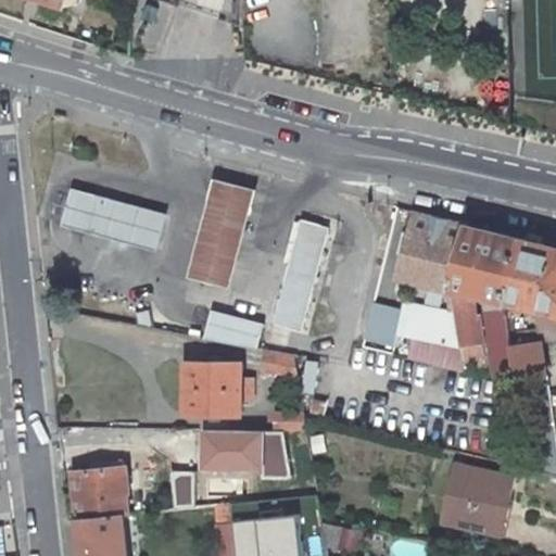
[(256,186),(213,175),(202,220),(188,276),(232,286),(244,234),(256,186)]
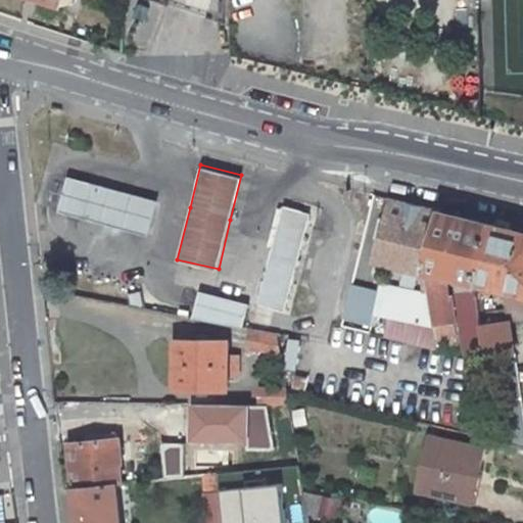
[(61,214),(148,229),(148,228),(153,198),(66,183),(61,214)]
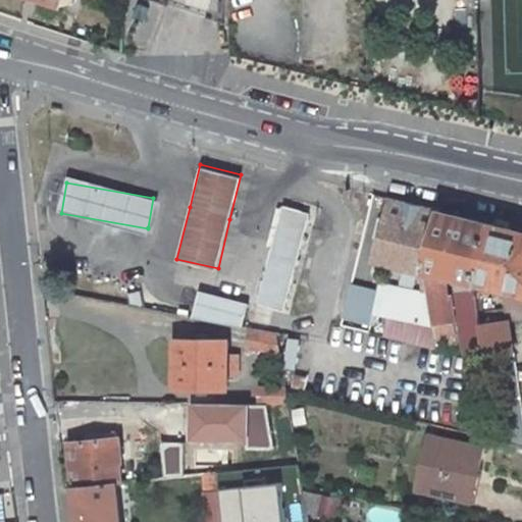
[(281,208),(259,303),(284,309),(307,214),(314,188),(291,183),(284,209),(281,208)]
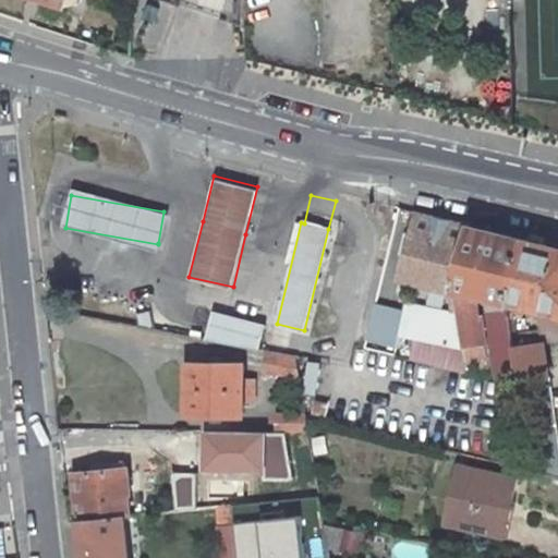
[(413,211),(401,265),(455,278),(468,225),(413,211)]
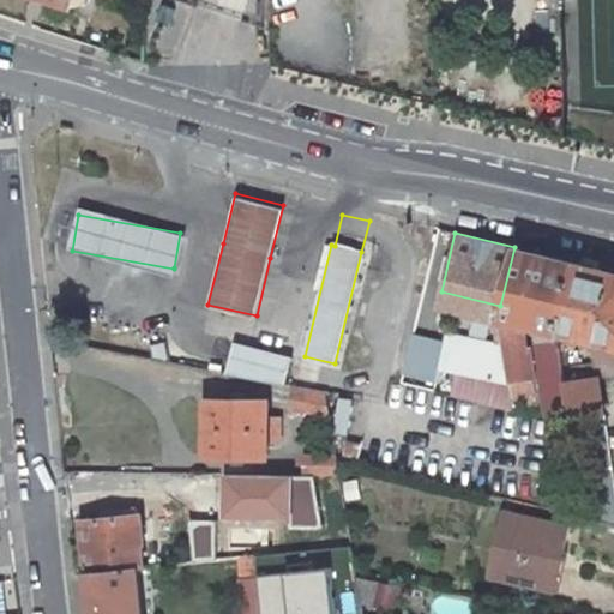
[(575,263),(515,247),(500,306),(498,317),(504,363),(509,395),(515,393),(529,392),(531,392),(529,374),(533,372),(530,345),(525,345),(521,321),(558,330),(575,263)]
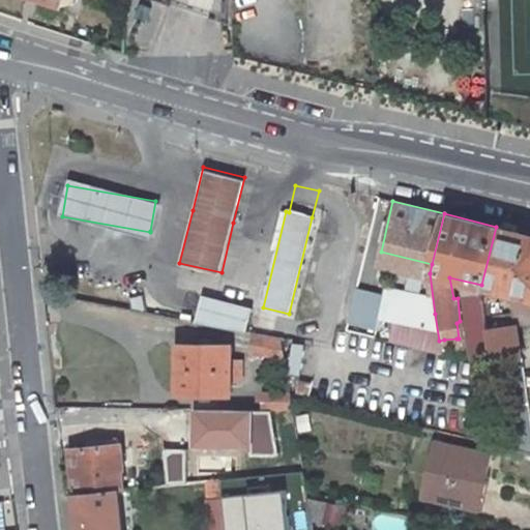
[(481,285),(522,294),(516,323),(529,326),(529,235),(496,227),(481,285)]
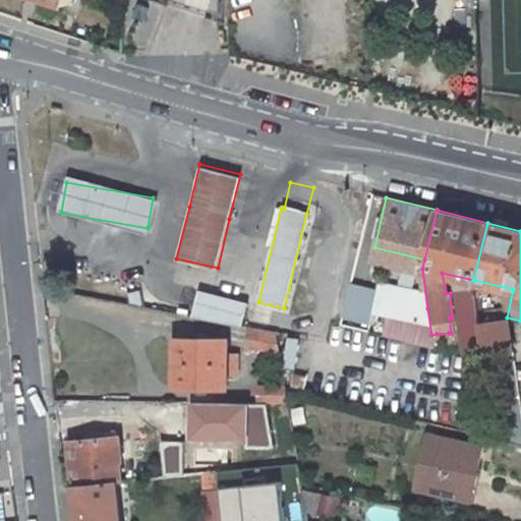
[(145,307),(139,287),(124,290),(127,304),(145,307)]
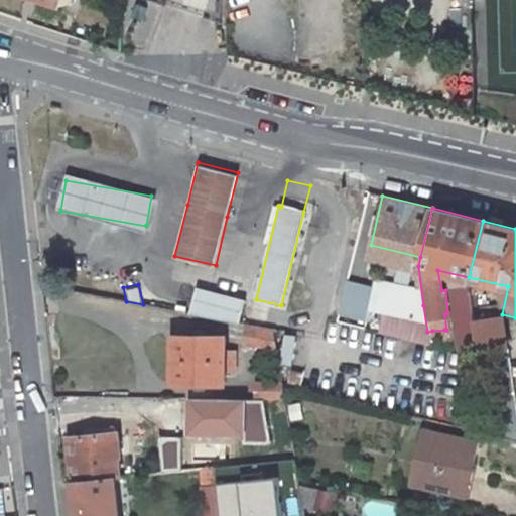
[(243,297),(194,287),(189,312),(239,321),(243,297)]
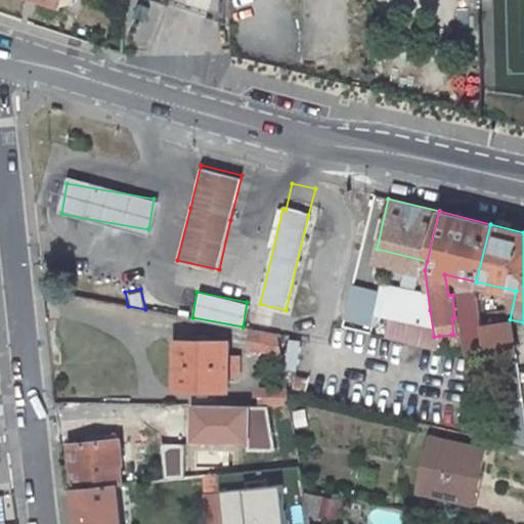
[(455,295),(463,353),(486,350),(484,340),(480,314),(479,306),(477,292),(455,295)]
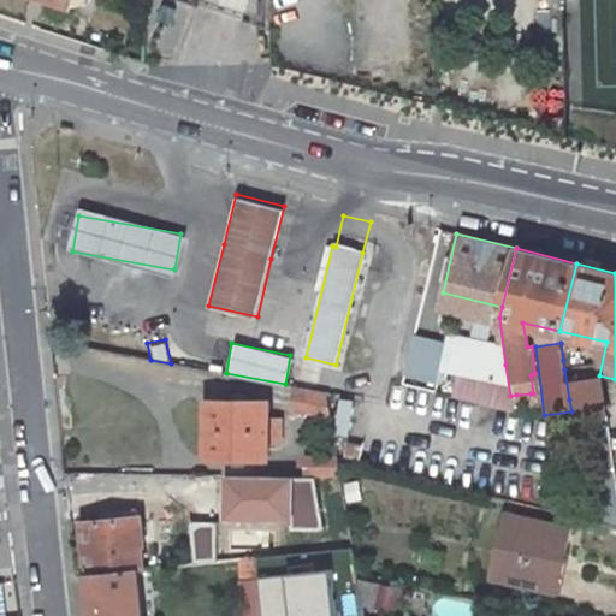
[(460,397),(505,409),(510,396),(505,365),(451,350),(446,369),(450,371),(445,394),(460,397)]
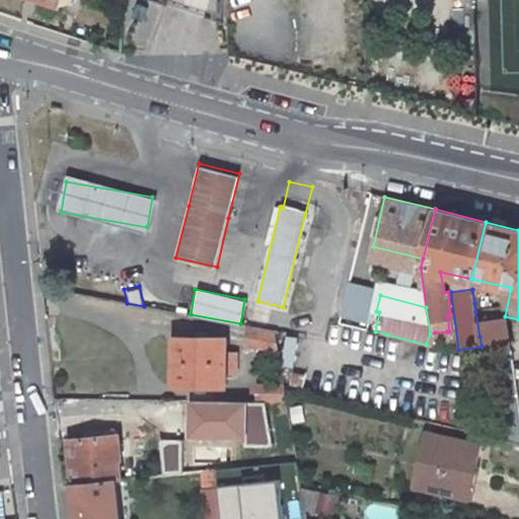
[(482,347),(483,359),(494,434),(518,439),(518,419),(505,317),(475,311),(479,337),(482,347)]
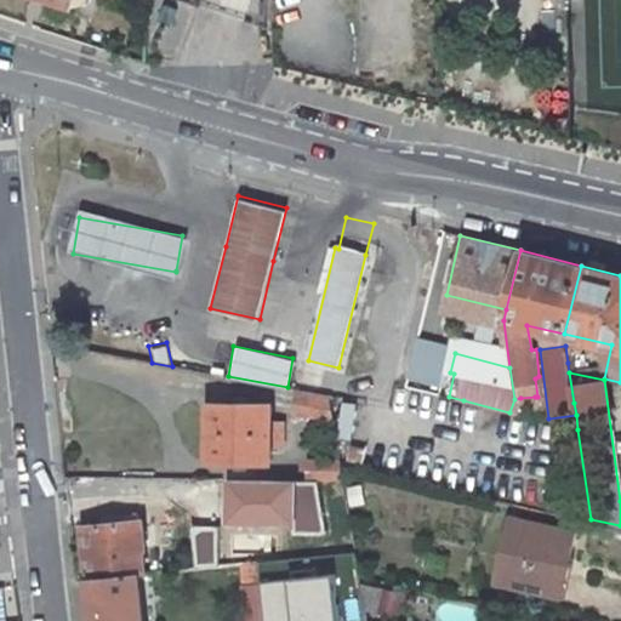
[(329,394),(297,388),(292,409),(317,414),(317,420),(334,426),(329,394)]
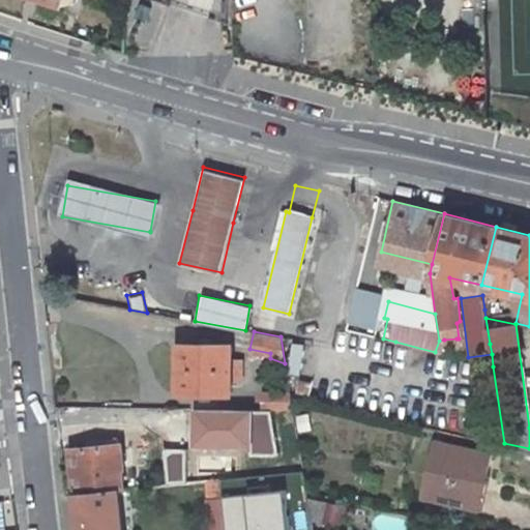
[(444,340),(445,352),(458,350),(457,339),(444,340)]
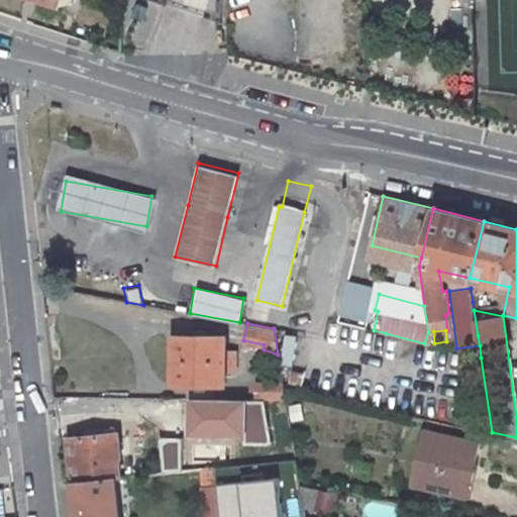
[(225,335),(174,334),(174,383),(225,384),(226,371),(236,371),(236,350),(226,349),(225,335)]
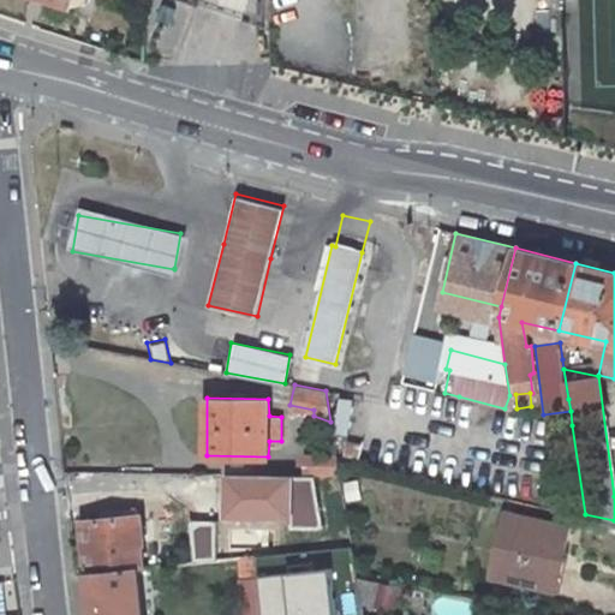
[(324,453),(306,453),(306,470),(306,475),(340,475),(335,443),(324,445),(324,453)]
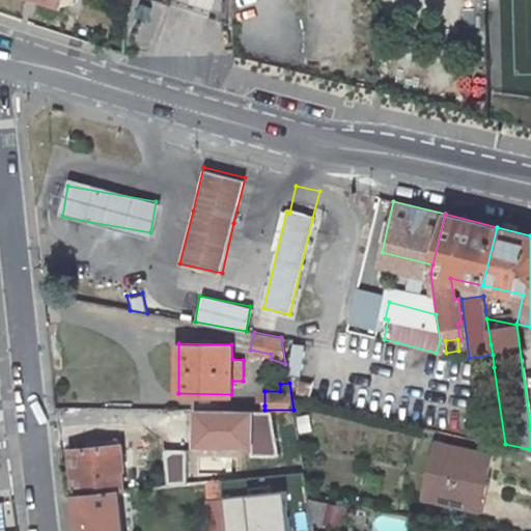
[(469,443),(409,429),(395,487),(450,499),(458,465),(464,466),(469,443)]
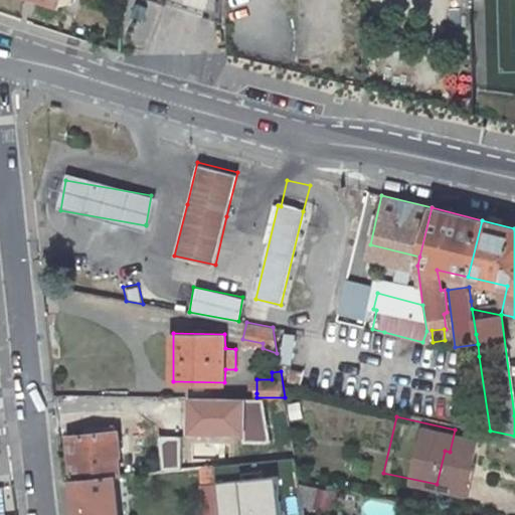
[(76,482),(119,477),(123,477),(122,476),(120,456),(123,454),(121,434),(117,435),(115,427),(93,431),(93,438),(72,440),(76,482)]
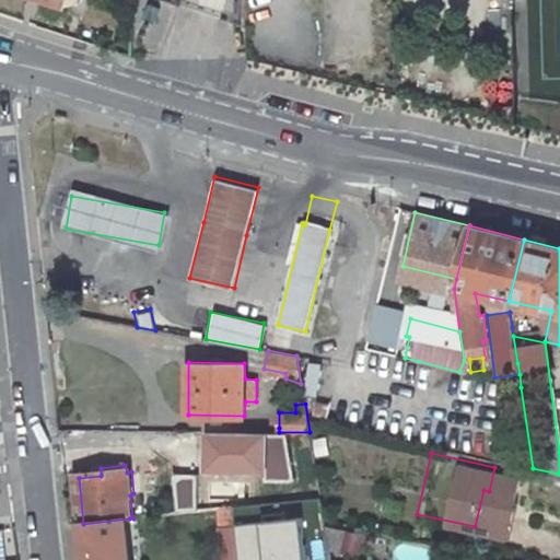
[(159,471),(162,509),(183,508),(181,487),(179,470),(159,471)]
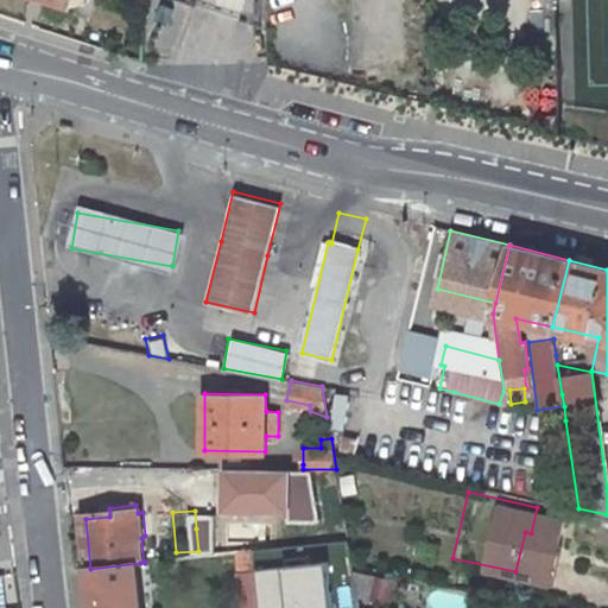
[(196,529),(198,551),(211,550),(209,527),(196,529)]
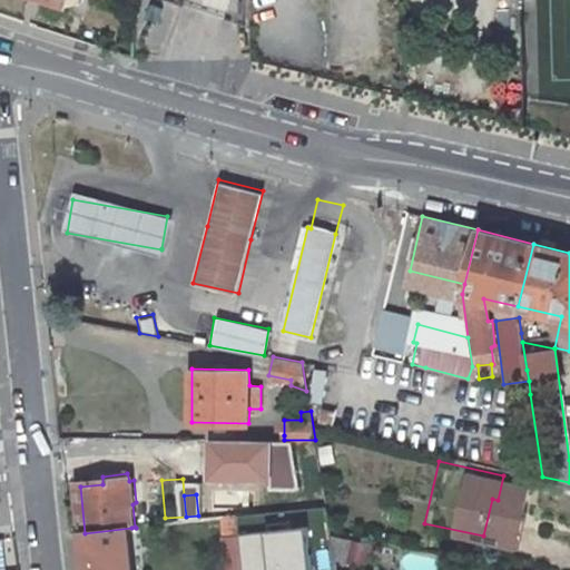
[(224,513),(226,533),(239,533),(238,512),(224,513)]
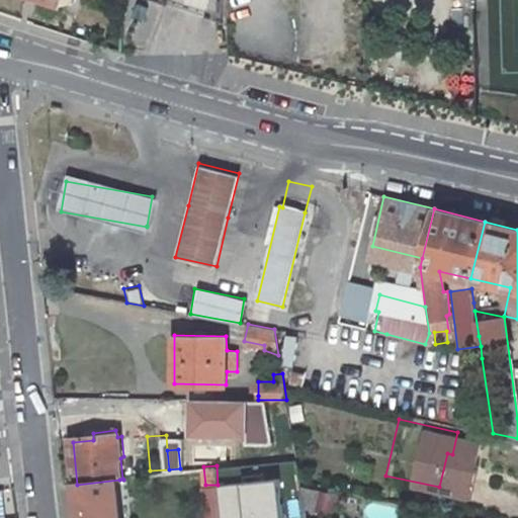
[(122,517),(119,480),(77,485),(80,517),(122,517)]
